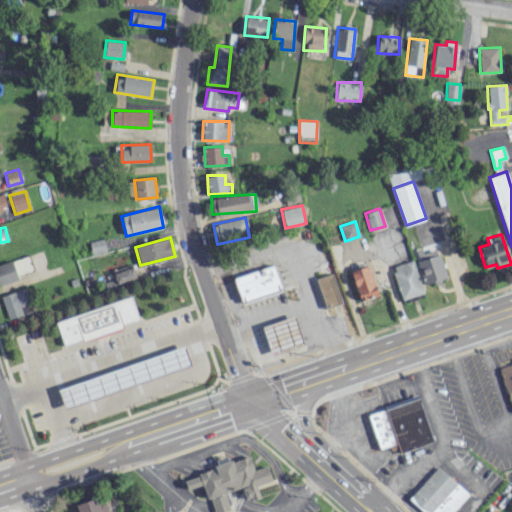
[(106,251),(103,238),(89,241),(92,254),(106,251)]
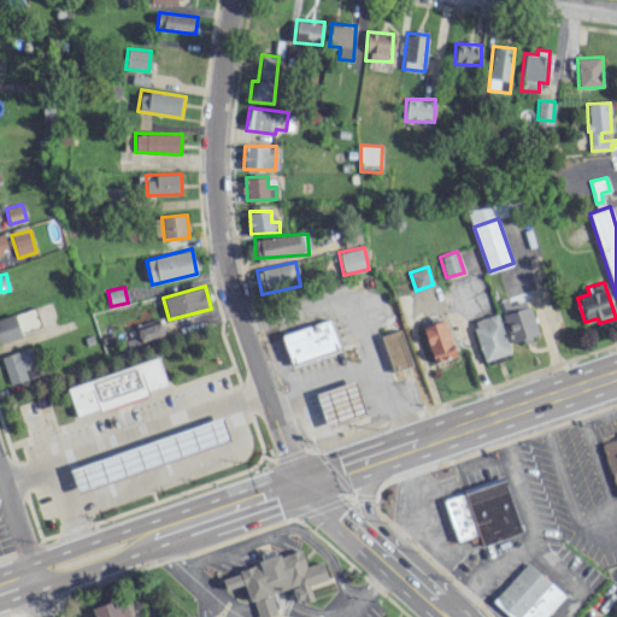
[(504,313),(510,342),(538,338),(530,303),(510,306),(511,312),(504,313)]
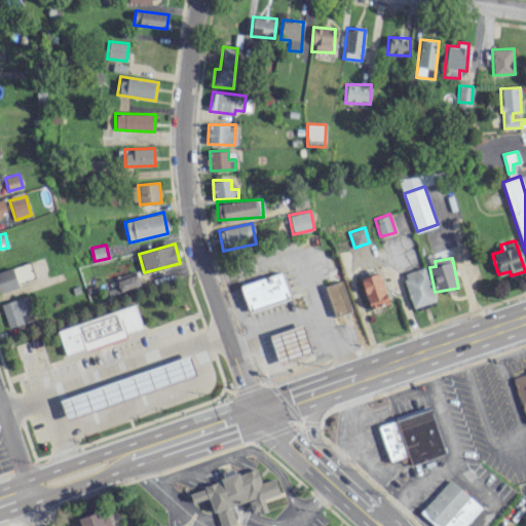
[(435,300),(424,267),(402,274),(413,307),(435,300)]
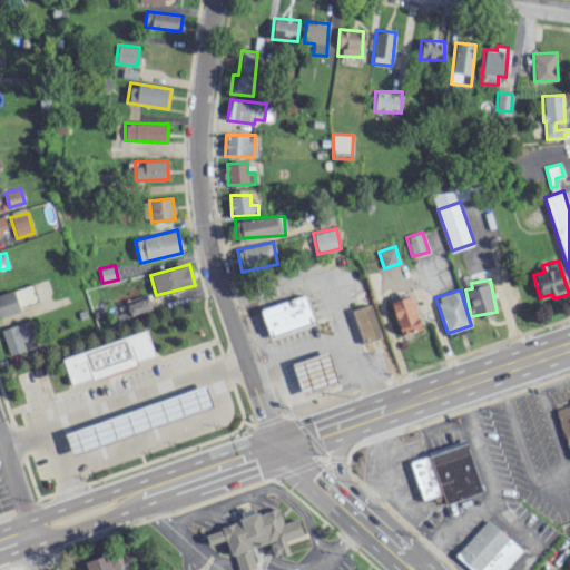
[(0,294),(0,316),(20,311),(13,291),(0,294)]
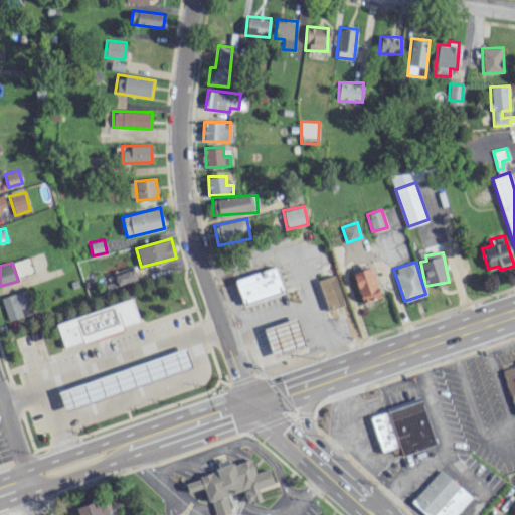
[(139,281),(133,265),(113,272),(116,280),(104,284),(107,292),(139,281)]
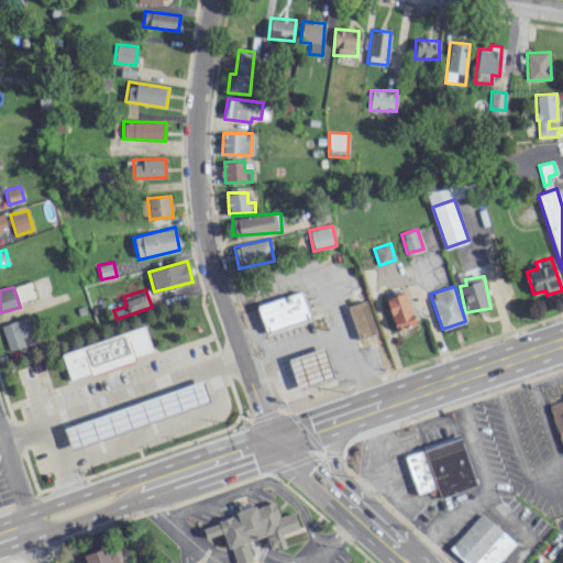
[(301,289),(311,318),(263,334),(253,306),(301,289)]
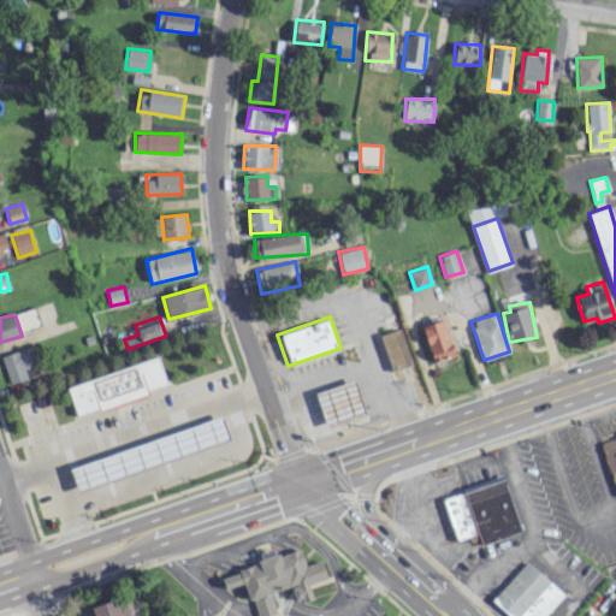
[(455,355),(444,319),(421,326),(433,362),(455,355)]
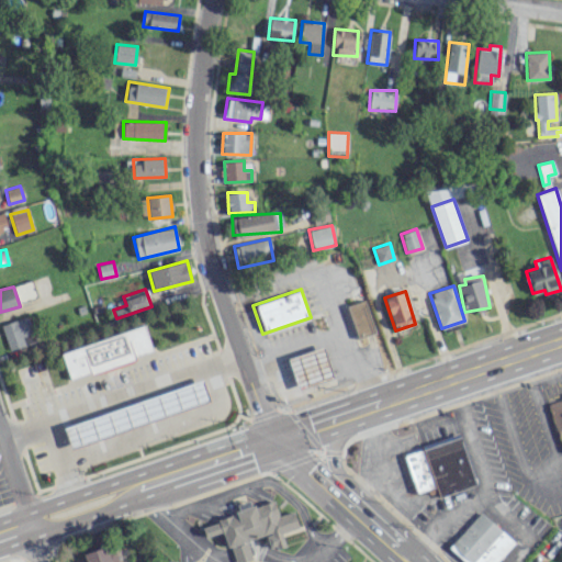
[(360,299),(344,304),(356,336),(371,330),(360,299)]
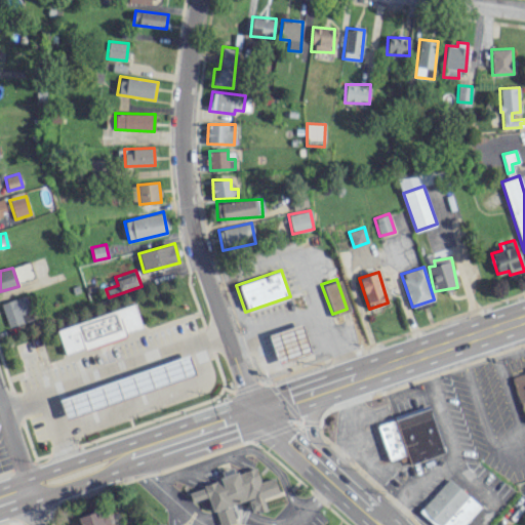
[(0,304),(8,327),(33,319),(25,295),(0,304)]
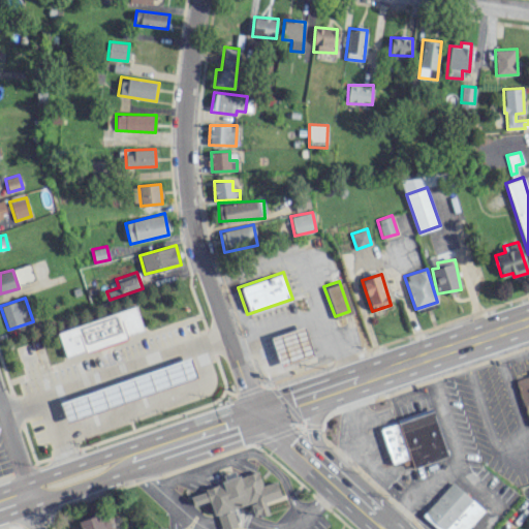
[(133,304),(143,331),(62,359),(53,332),(133,304)]
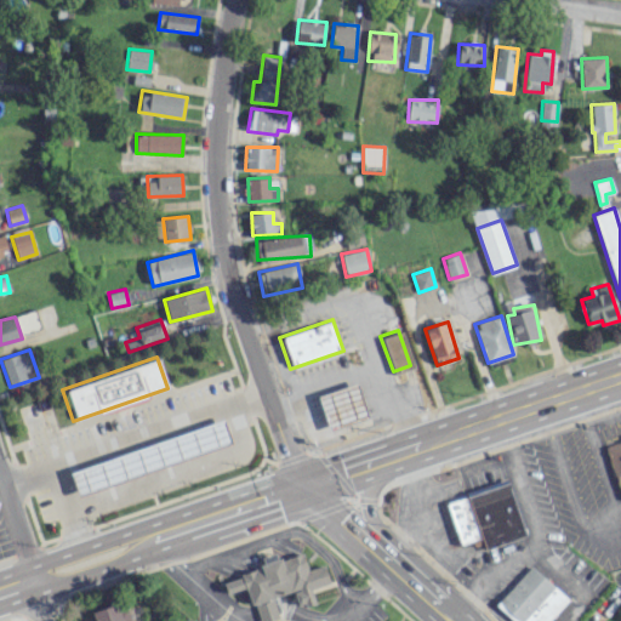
[(369,417),(358,383),(318,396),(329,431),(369,417)]
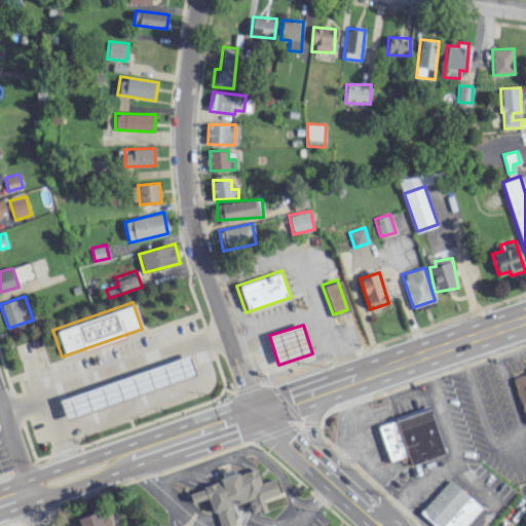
[(196,378),(191,359),(59,397),(65,417),(196,378)]
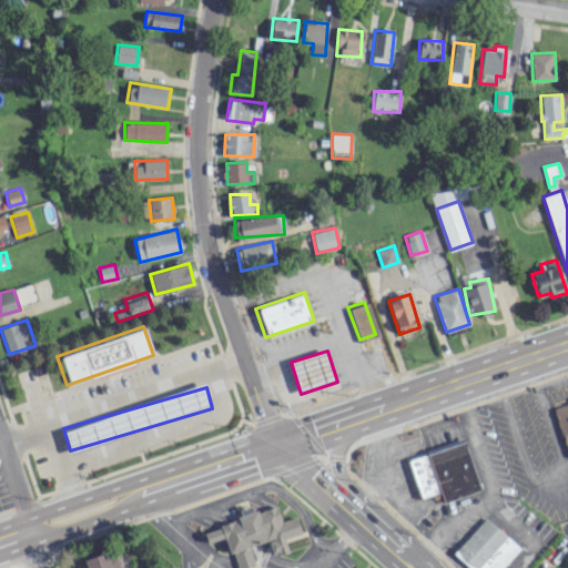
[(567,450),(553,409),(567,404),(567,450)]
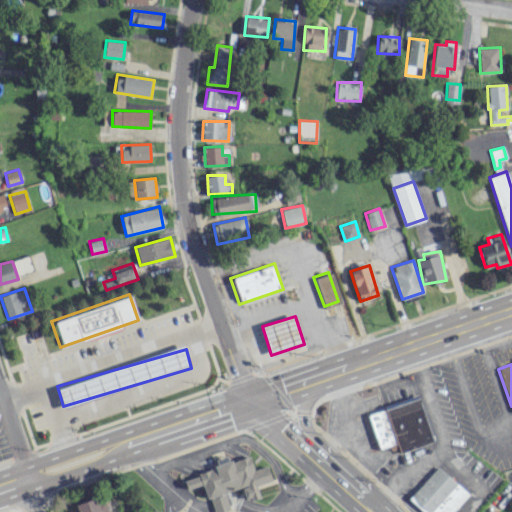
[(386,409),(401,452),(434,441),(419,397),(386,409)]
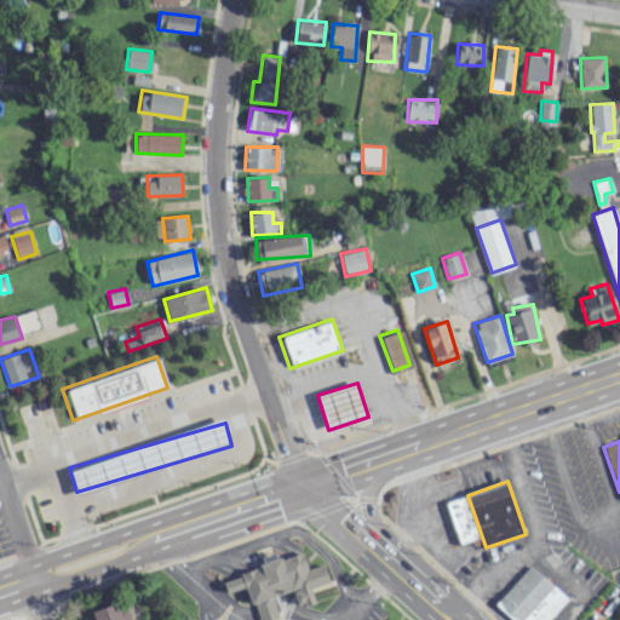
[(477,538),(463,495),(442,501),(458,545),(477,538)]
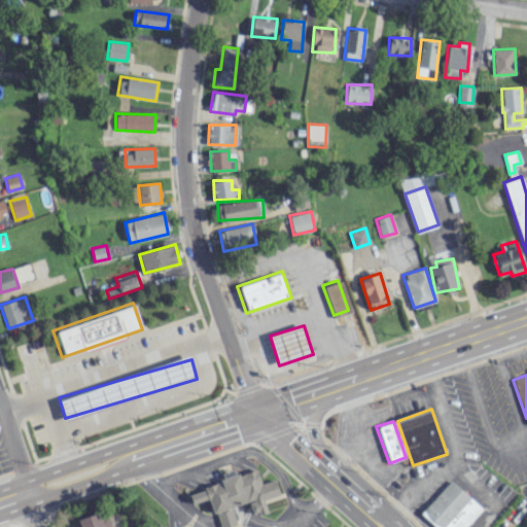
[(211,498),(218,526),(226,526),(236,524),(232,506),(249,501),(252,516),(268,512),(264,499),(280,495),(275,480),(261,483),(257,469),(236,476),(235,469),(220,472),(223,483),(189,492),(192,503),(211,498)]
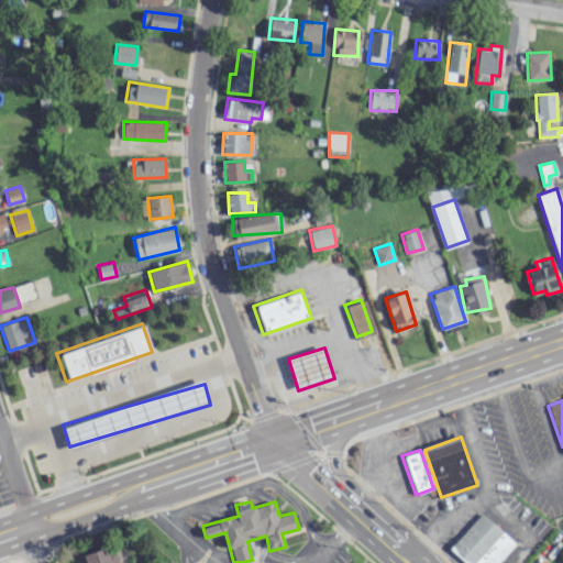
[(482,512),(450,548),(466,562),(496,562),(515,543),(482,512)]
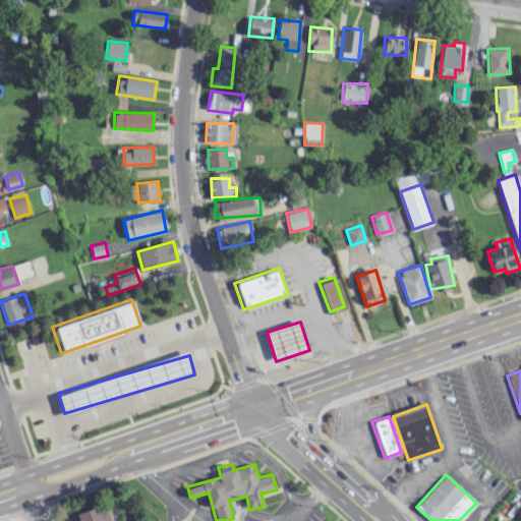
[(520,494),(517,490),(509,500),(518,508),(520,504),(520,494)]
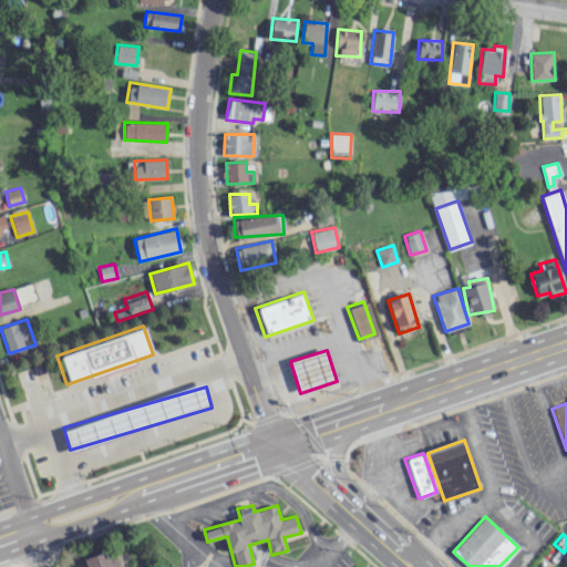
[(117,566),(119,566),(113,548),(82,559),(84,566),(117,566)]
